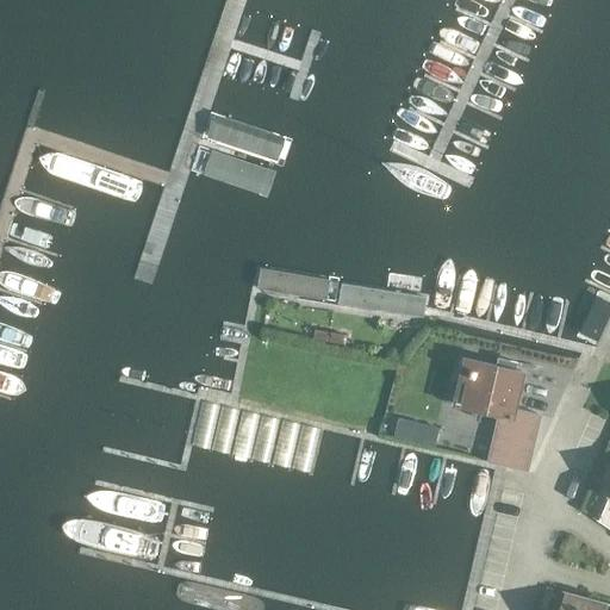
[(282,153),(291,125),(216,101),(207,130),(282,153)]
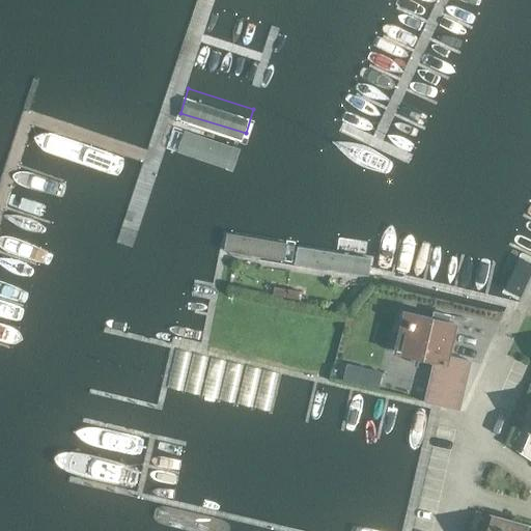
[(179,118),(172,140),(230,160),(238,138),(179,118)]
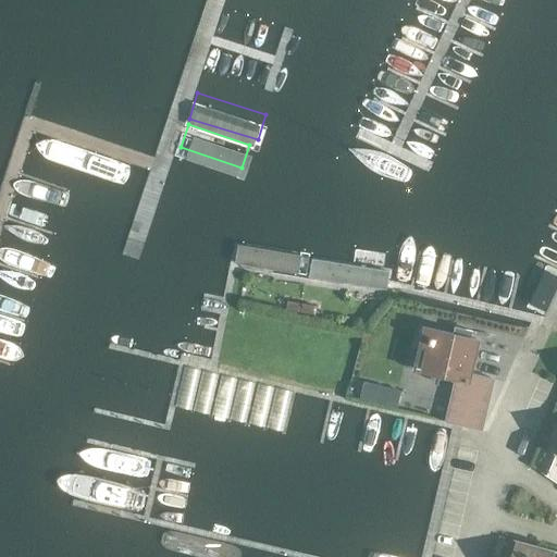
[(300,257),(237,245),(234,263),(297,274),(300,257)]
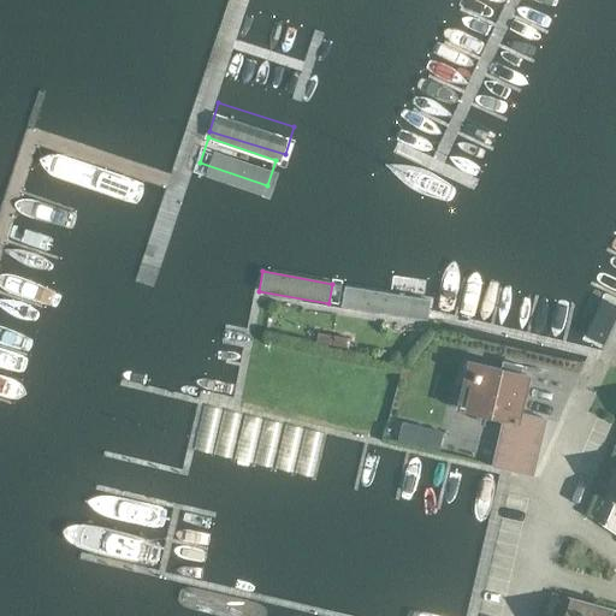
[(427,321),(430,301),(344,286),(341,307),(427,321)]
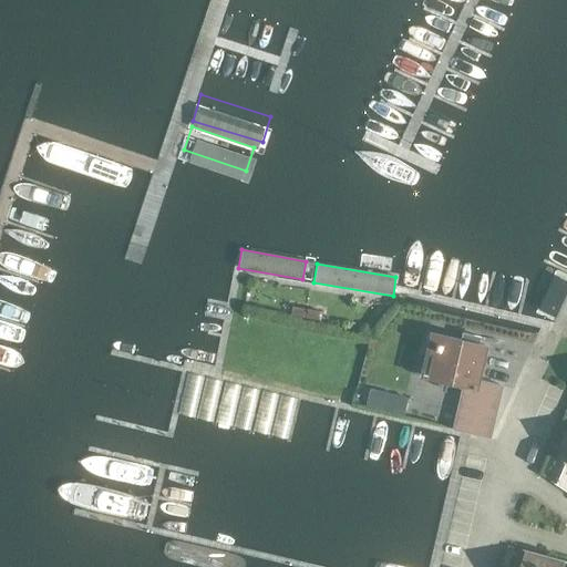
[(476,385),(474,391),(477,392),(488,346),(430,331),(424,354),(431,356),(425,380),(466,389),(467,383),(476,385)]
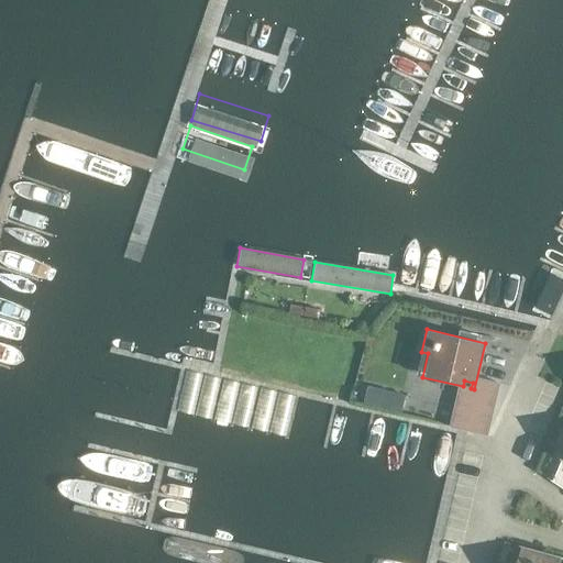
[(366,386),(362,404),(385,409),(389,392),(366,386)]
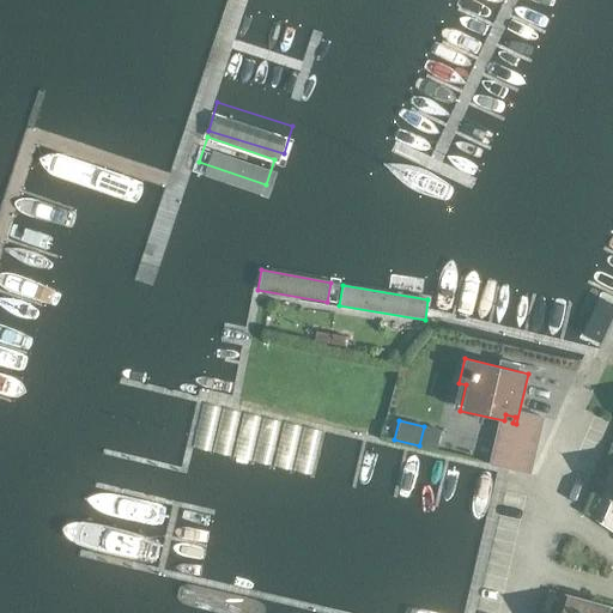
[(612,493),(600,523),(612,532),(612,493)]
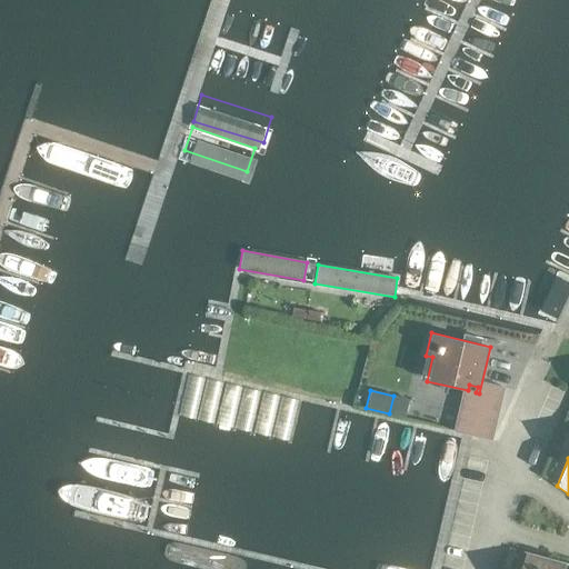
[(562,568),(566,563),(568,565),(568,562),(529,552),(521,568),(562,568)]
